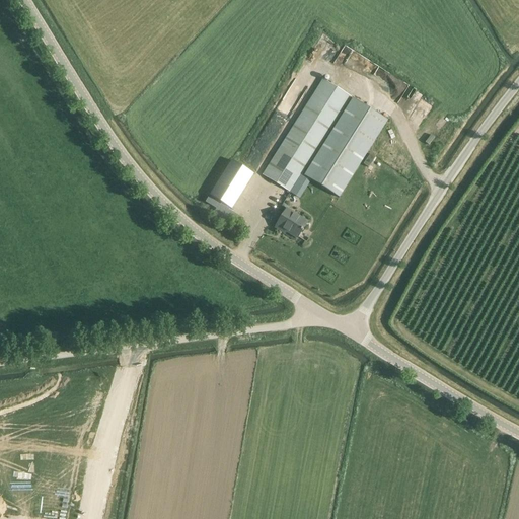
[(374,76),(394,93),(399,87),(379,69),(374,76)]
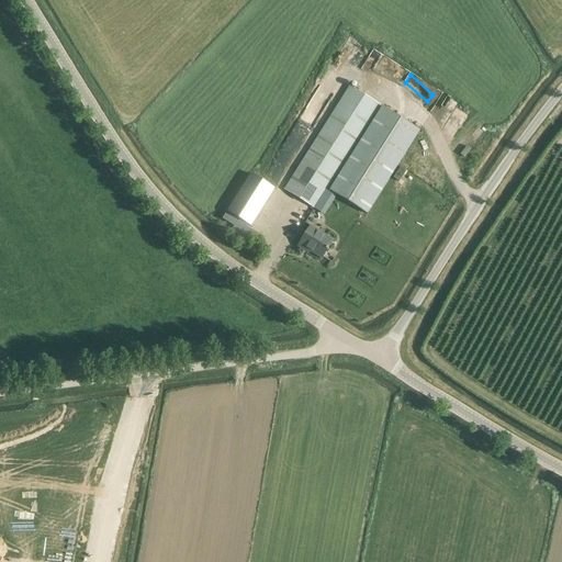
[(315,209),(327,189),(380,105),(349,86),(283,190),(315,209)]
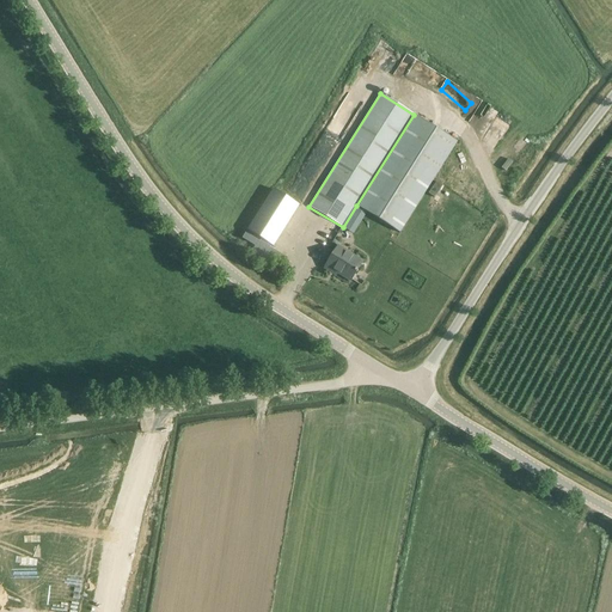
[(359,207),(366,212),(399,233),(457,142),(416,116),(359,207)]
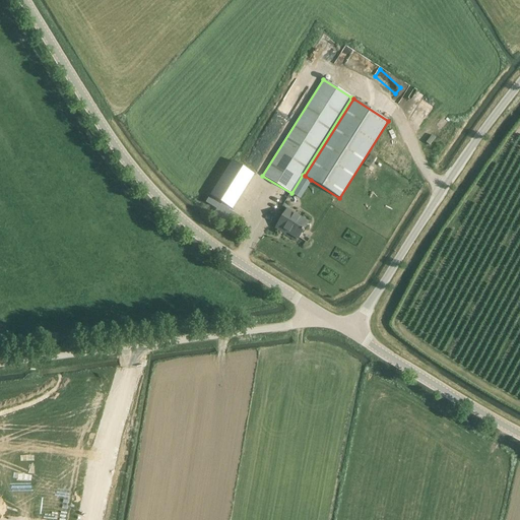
[(233,159),(212,196),(236,209),(256,173),(233,159)]
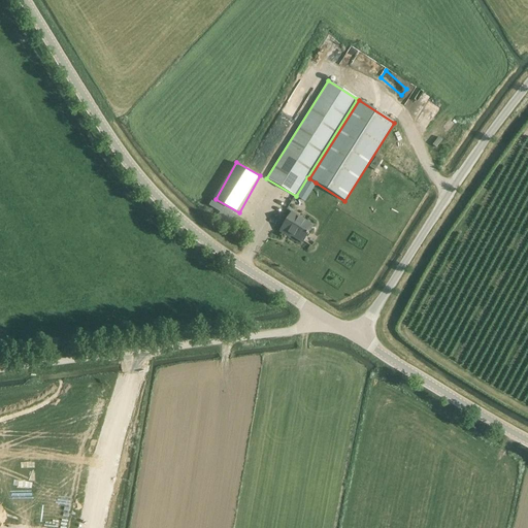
[(303,201),(311,189),(316,183),(309,178),(307,177),(296,196),(303,201)]
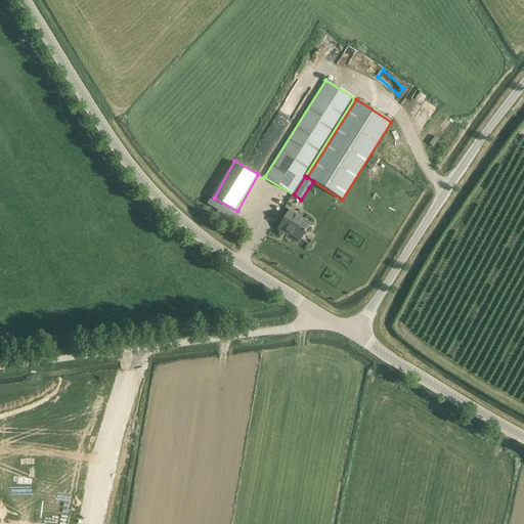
[(290,210),(278,229),(299,242),(311,223),(290,210)]
